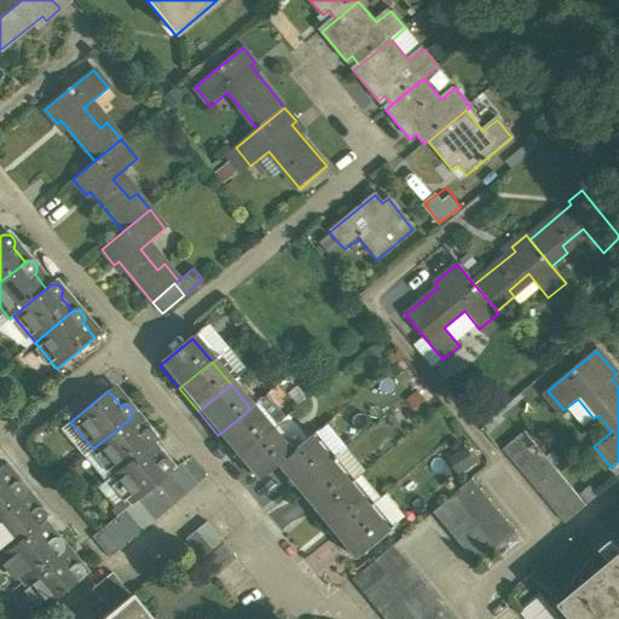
[(250,409),(218,435),(237,458),(270,432),(250,409)]
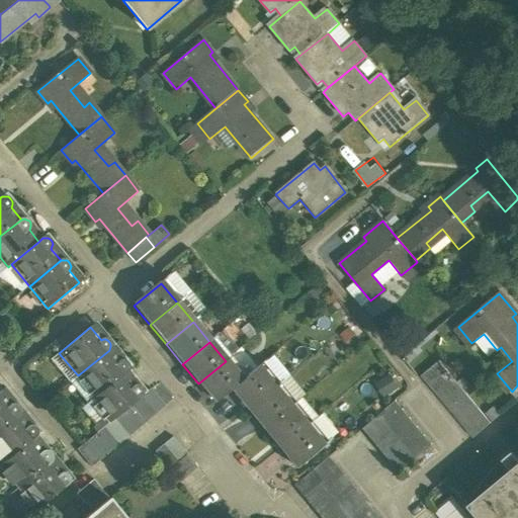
[(109,350),(78,375),(96,398),(123,375),(127,371),(128,368),(128,365),(126,363),(124,361),(121,361),(119,362),(109,350)]
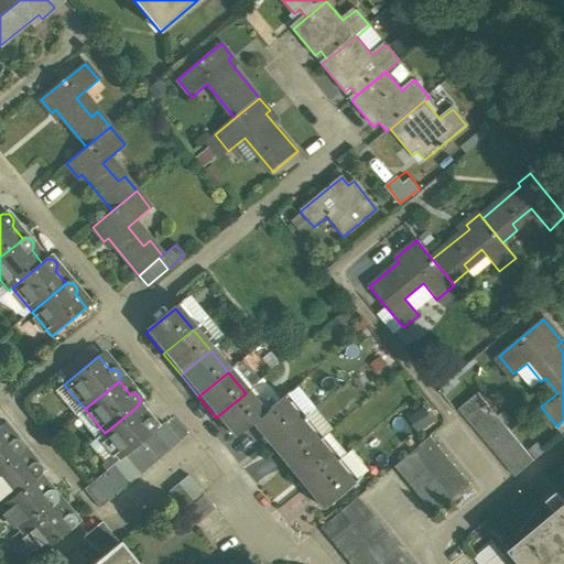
[(263,415),(246,393),(216,418),(235,440),(252,424),(263,415)]
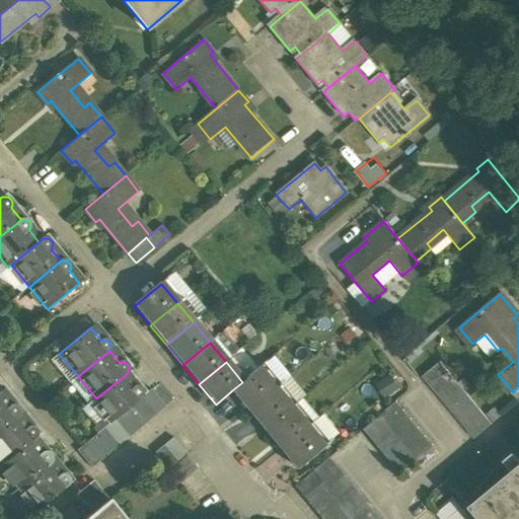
[(439,363),(422,377),(429,386),(446,372),(439,363)]
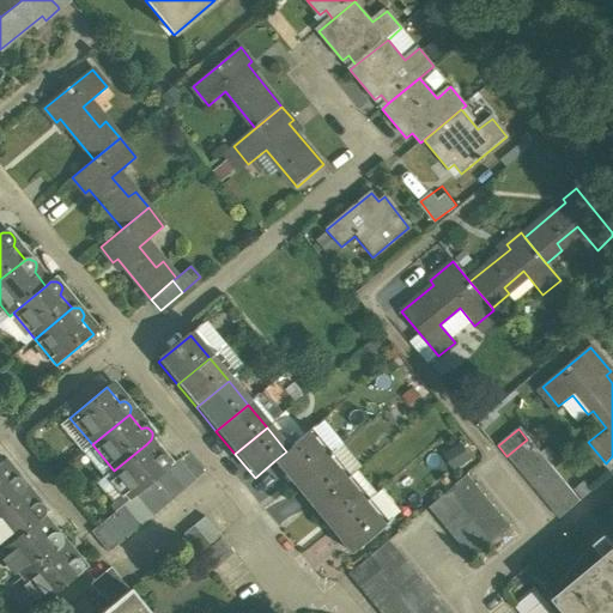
[(326,459),(307,435),(286,451),(274,461),(293,485),(326,459)]
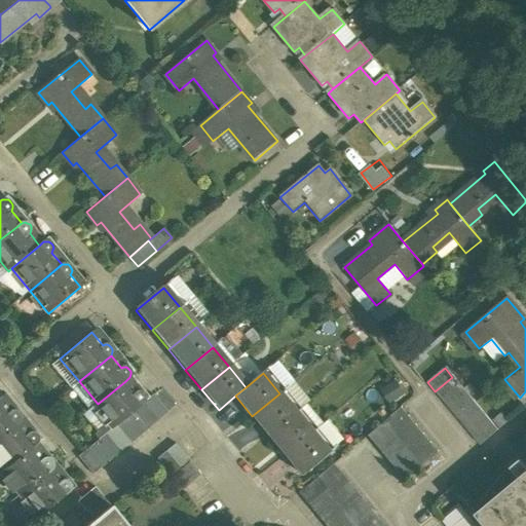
[(452,377),(435,391),(443,401),(459,386),(452,377)]
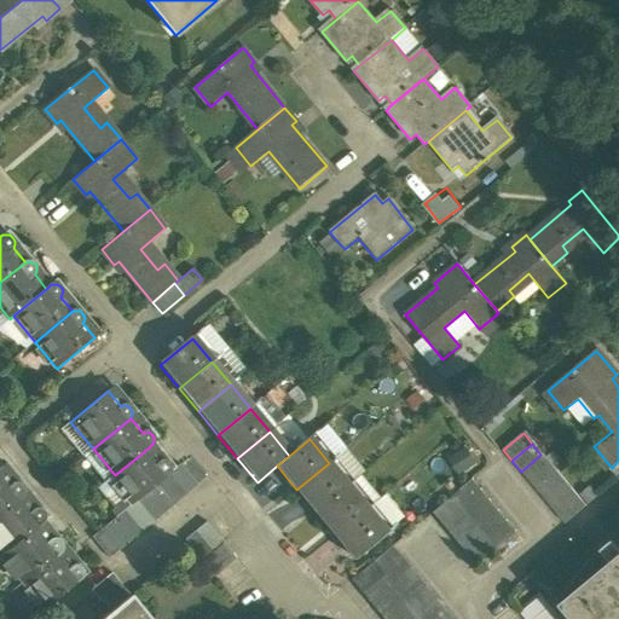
[(115,475),(109,480),(131,507),(156,485),(168,476),(169,475),(171,473),(171,469),(169,467),(168,464),(165,462),(162,462),(158,462),(148,449),(115,475)]
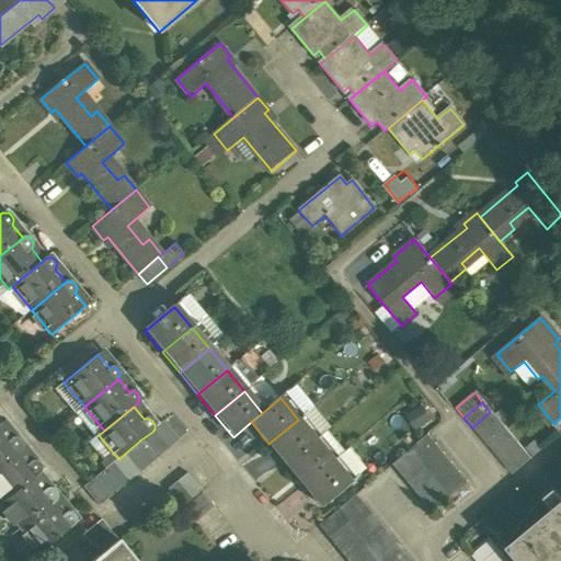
[(490,412),(472,427),(480,436),(499,422),(490,412)]
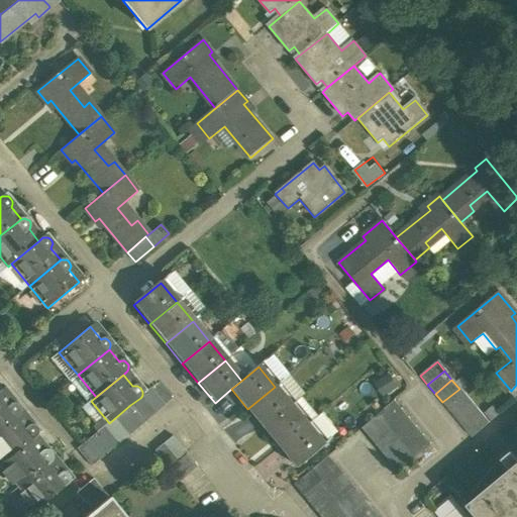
[(290,406),(275,387),(247,409),(264,428),(290,406)]
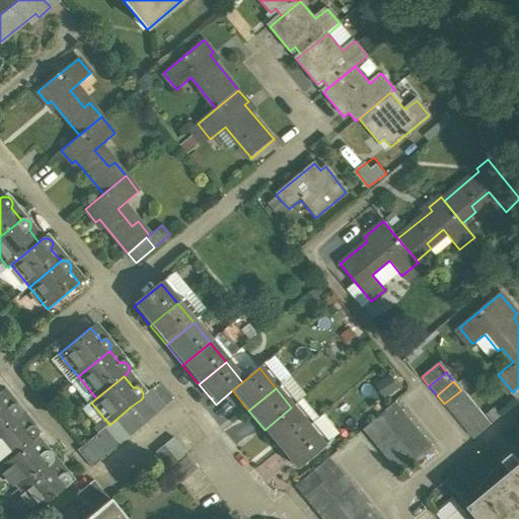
[(461,390),(444,403),(451,413),(468,398),(461,390)]
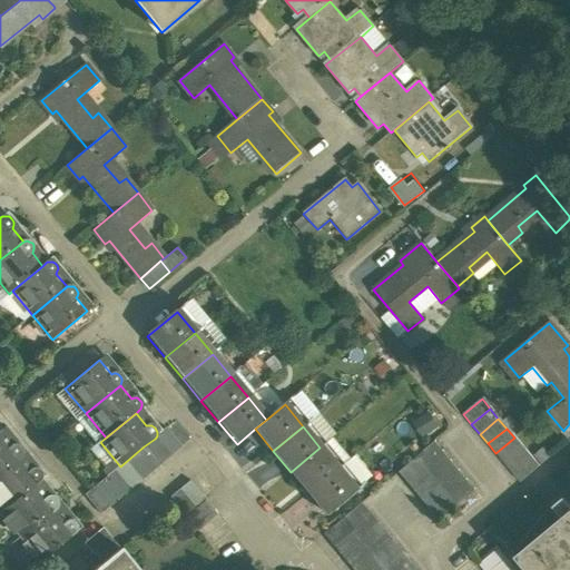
[(156,438),(155,439),(170,458),(180,450),(165,430),(156,438)]
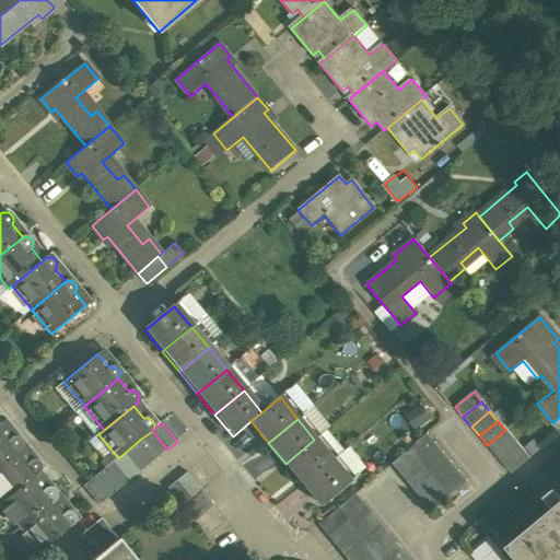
[(0,427),(0,465),(19,450),(20,447),(20,444),(19,442),(18,440),(15,439),(12,439),(10,439),(0,427)]
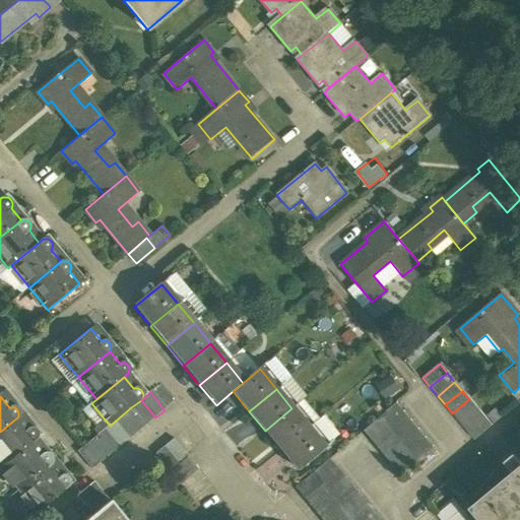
[(469,399),(452,413),(460,423),(477,409),(469,399)]
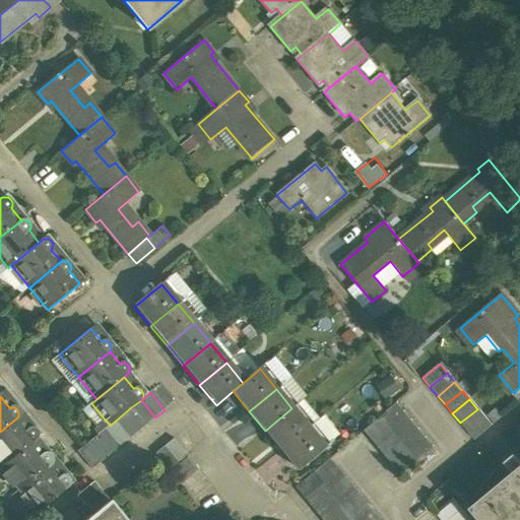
[(155,417),(141,400),(131,407),(146,426),(155,417)]
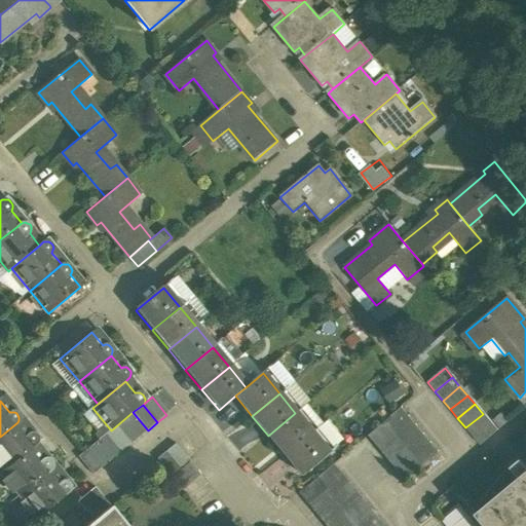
[(401,409),(383,422),(390,431),(408,418),(401,409)]
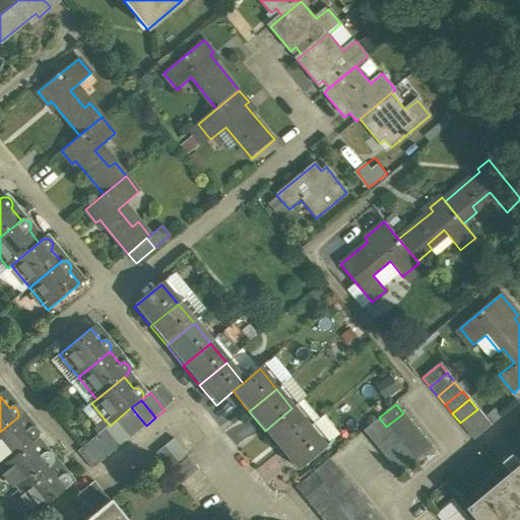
[(146,426),(131,407),(123,415),(137,433),(146,426)]
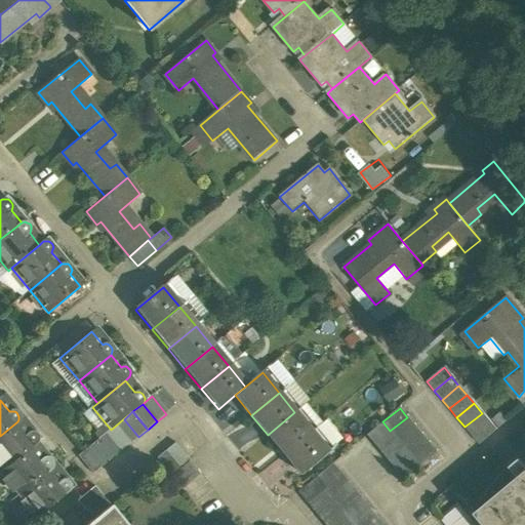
[(312,432),(294,412),(268,435),(284,454),(312,432)]
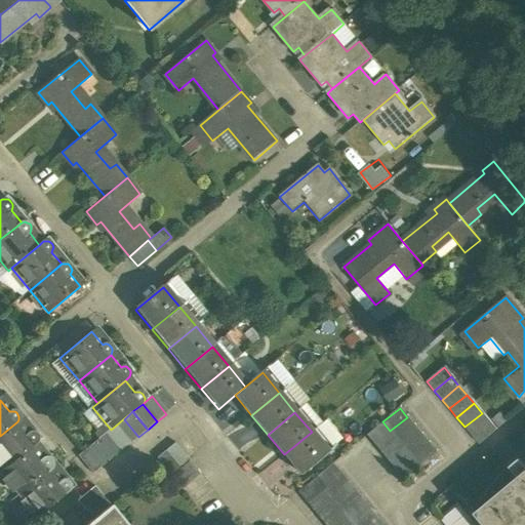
[(482,413),(465,427),(472,436),(489,422),(482,413)]
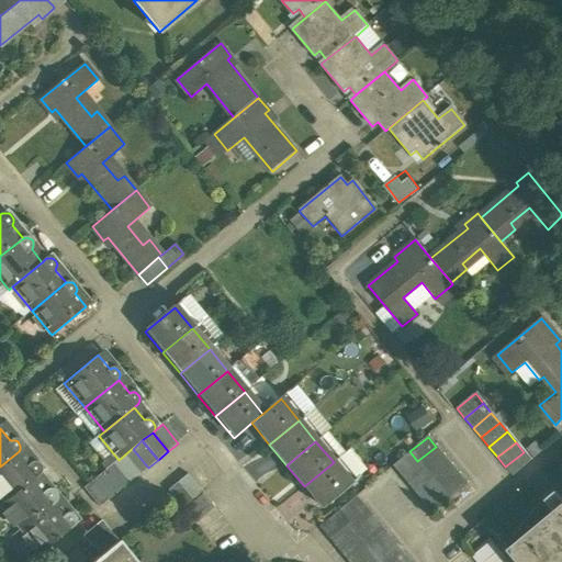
[(436,447),(417,461),(426,471),(444,456),(436,447)]
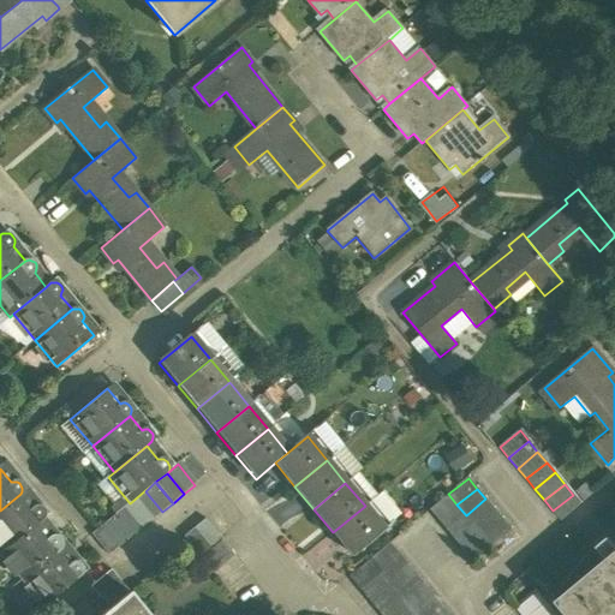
[(162,512),(145,491),(135,500),(151,520),(162,512)]
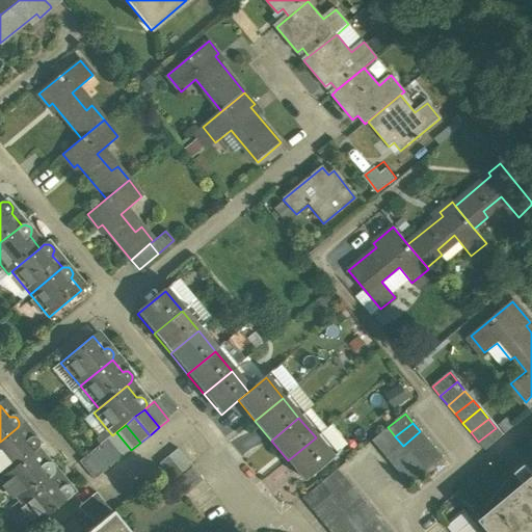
[(28,440),(18,427),(0,442),(0,471),(4,477),(32,454),(36,450),(37,449),(37,446),(37,444),(35,442),(33,440),(30,440),(28,440)]
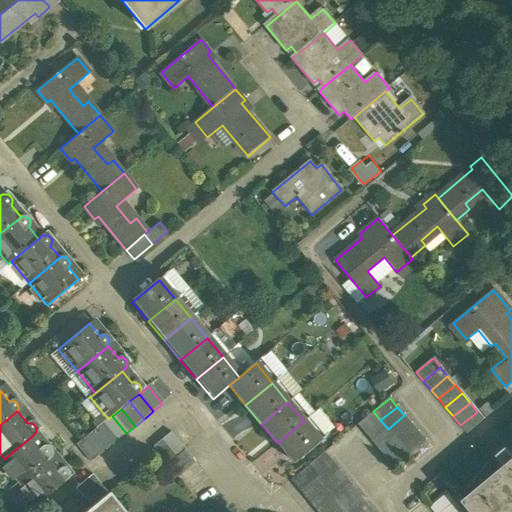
[(373,411),(356,425),(364,434),(380,420),(373,411)]
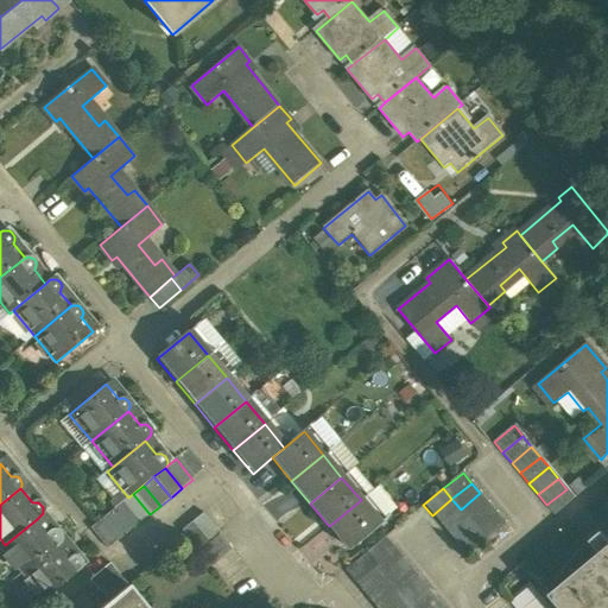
[(567,489),(546,505),(555,514),(575,499),(567,489)]
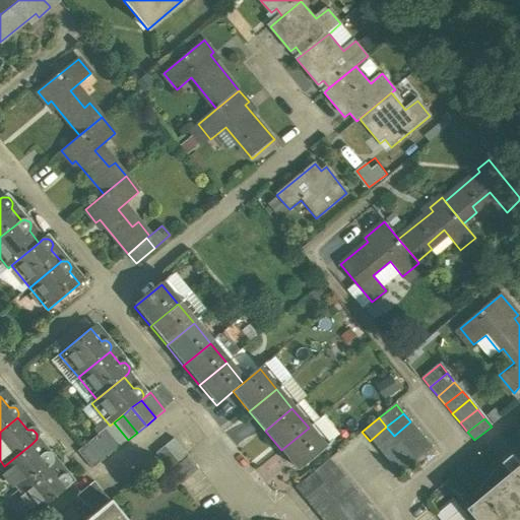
[(410,421),(394,436),(401,445),(417,431),(410,421)]
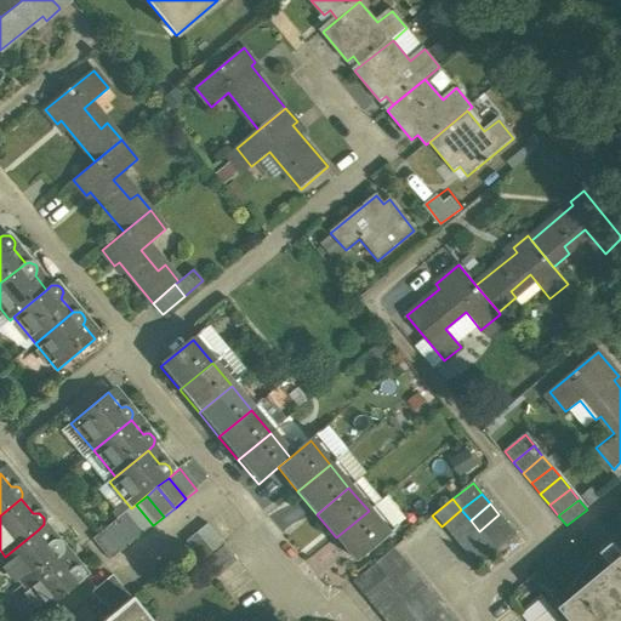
[(153,525),(136,505),(131,508),(125,514),(142,535),(153,525)]
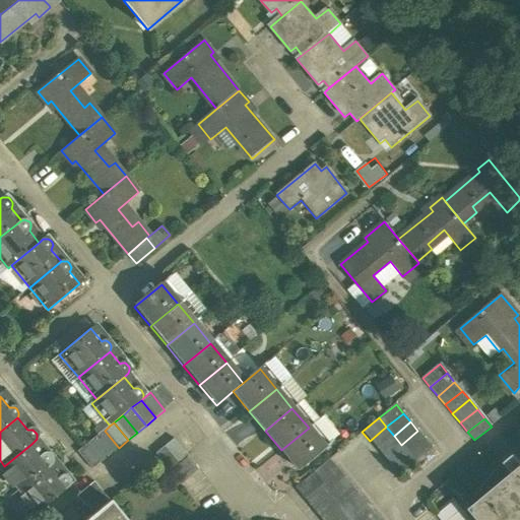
[(394,436),(386,427),(370,441),(377,450),(394,436)]
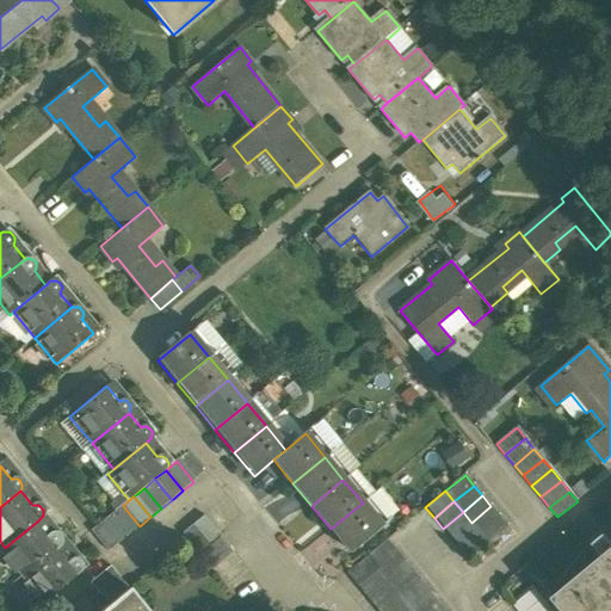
[(363,503),(331,529),(350,553),(382,526),(363,503)]
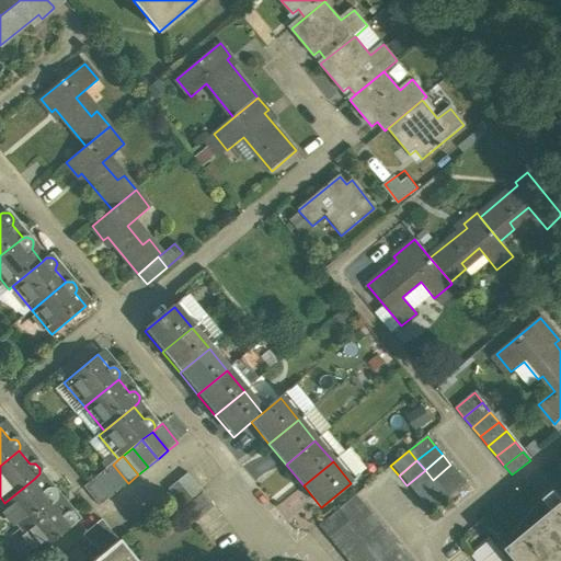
[(128,483),(113,465),(102,472),(118,492),(128,483)]
